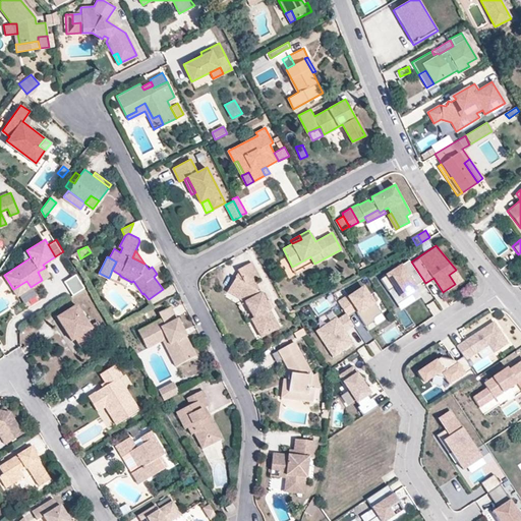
[(289,276),(295,273),(287,256),(281,259),(289,276)]
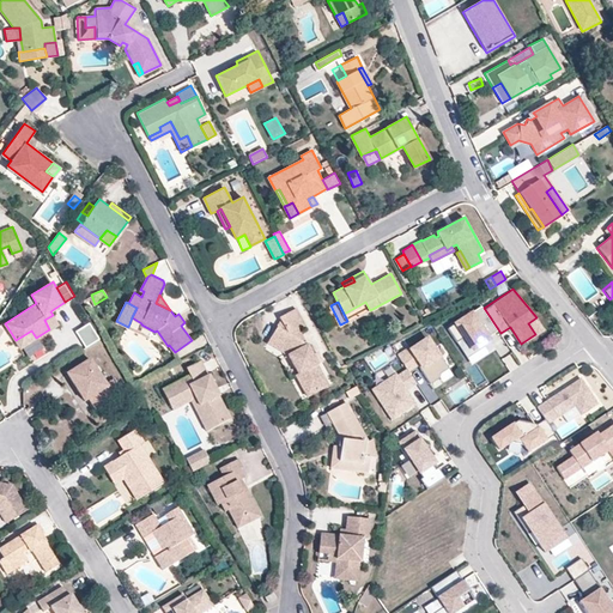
[(484,308),(481,304),(457,320),(456,317),(450,321),(453,323),(448,326),(457,340),(465,335),(473,349),(490,337),(489,335),(498,329),(484,308)]
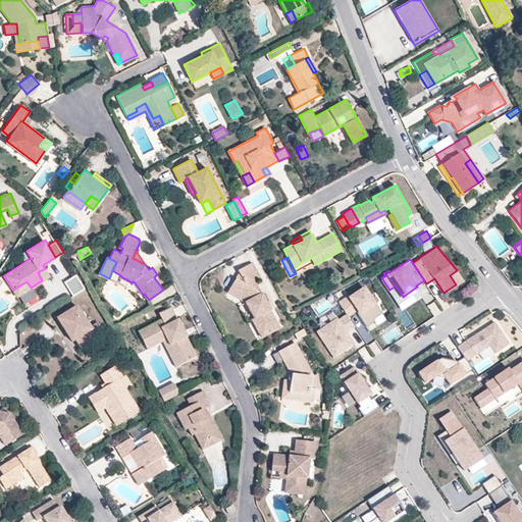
[(266,301),(261,292),(247,283),(254,279),(260,276),(252,261),(238,269),(240,271),(246,282),(236,277),(227,291),(246,301),(255,317),(252,318),(262,336),(279,326),(270,309),(266,301)]
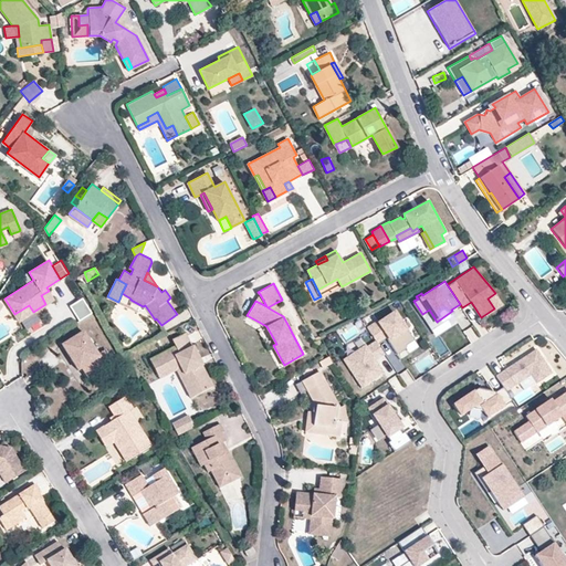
[(53,299),(49,291),(41,295),(45,304),(53,299)]
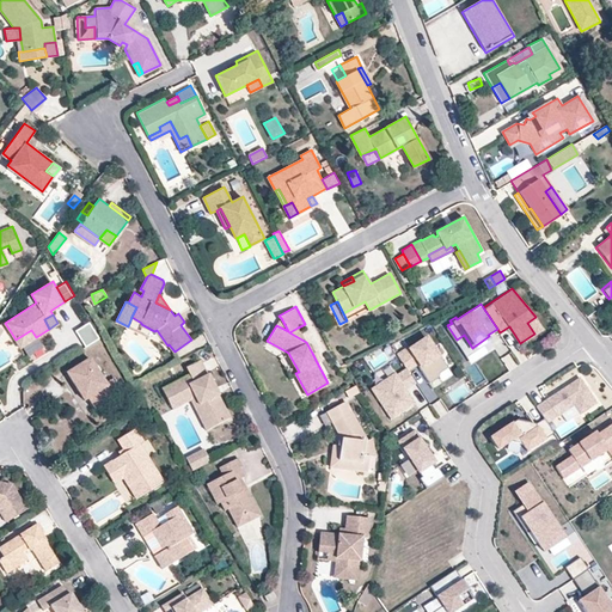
[(544,328),(536,317),(527,323),(534,334),(544,328)]
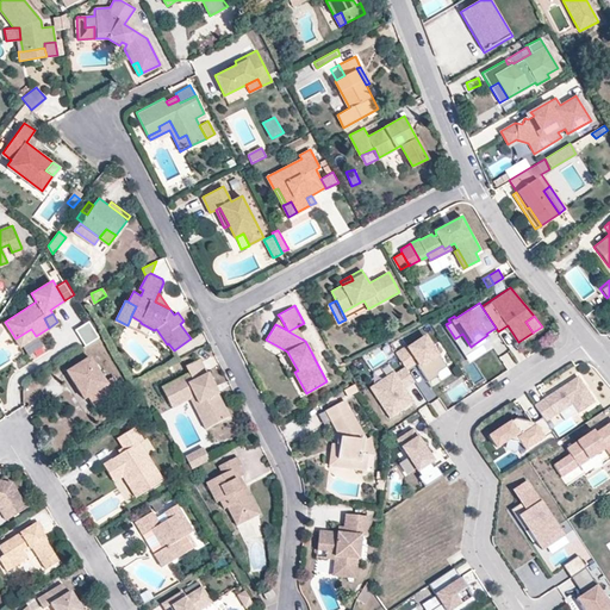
[(287,330),(280,317),(275,324),(287,330)]
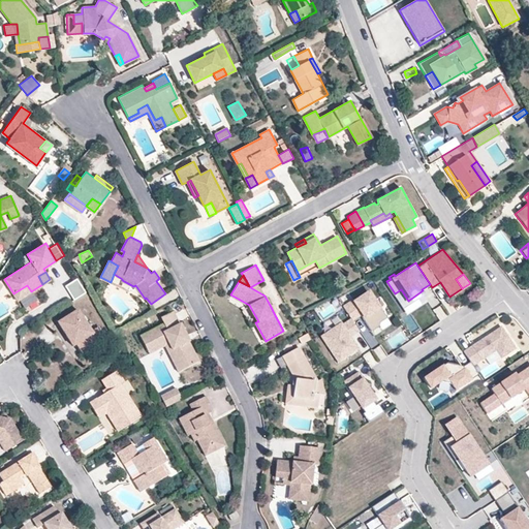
[(75,300),(86,292),(78,279),(66,286),(75,300)]
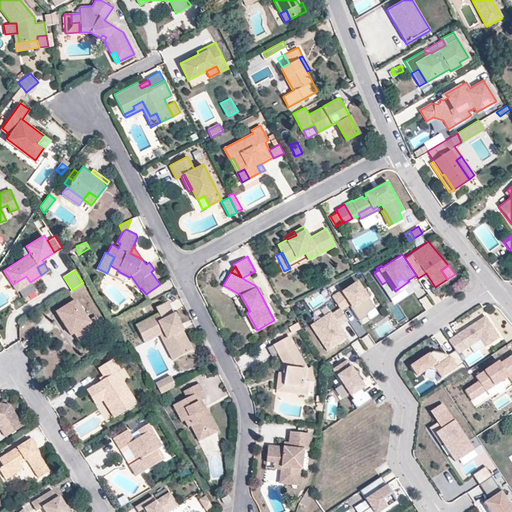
[(256,286),(249,274),(242,278),(256,286)]
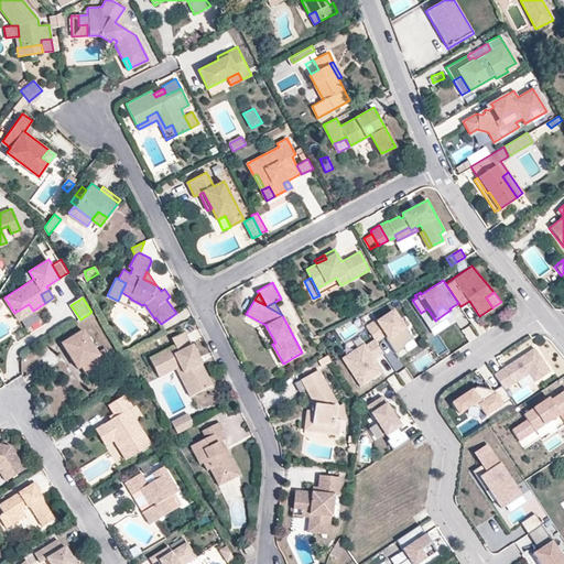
[(33,311),(29,304),(14,313),(19,320),(33,311)]
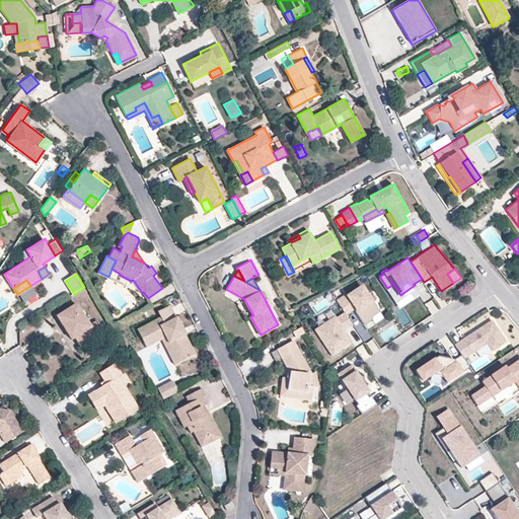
[(400,295),(393,284),(387,288),(394,299),(400,295)]
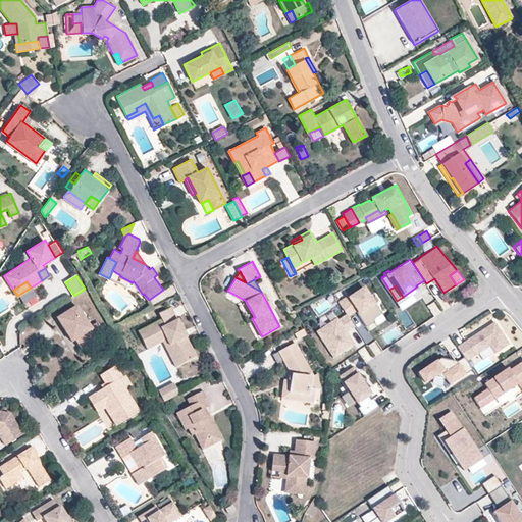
[(374,302),(364,286),(350,296),(349,294),(338,301),(347,312),(348,314),(356,308),(367,324),(374,319),(375,316),(382,311),(375,301),(374,302)]
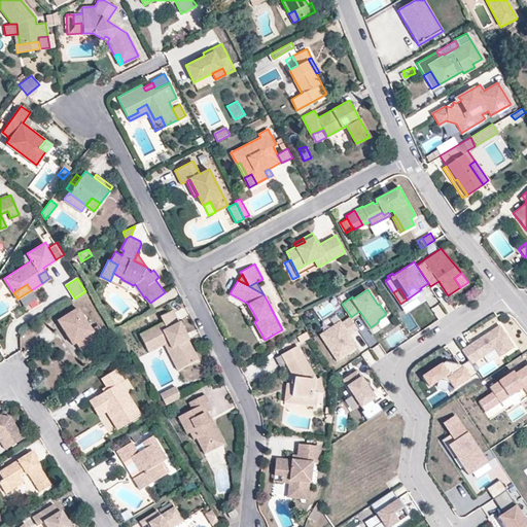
[(76,341),(84,336),(90,345),(106,335),(99,323),(91,328),(77,307),(58,319),(73,343),(76,341)]
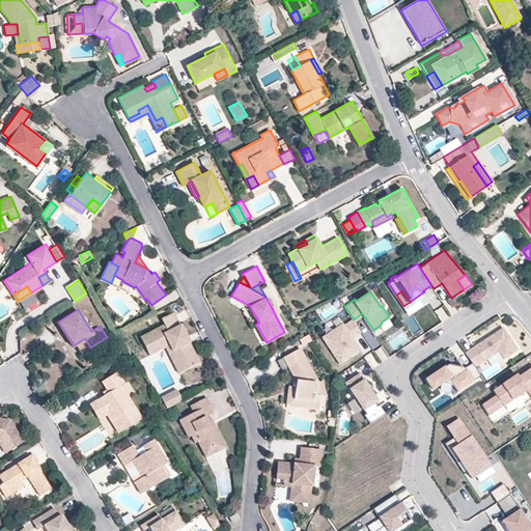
[(187,335),(180,324),(179,325),(173,311),(161,317),(164,324),(140,336),(146,346),(152,343),(155,347),(167,341),(177,361),(183,359),(187,368),(199,362),(189,341),(187,343),(184,337),(187,335)]
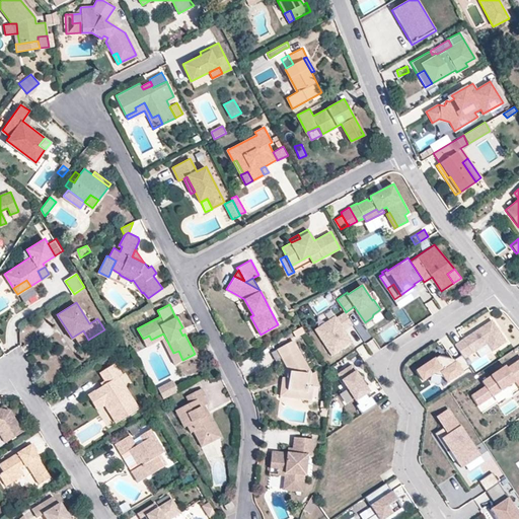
[(352,340),(344,328),(353,322),(346,312),(345,310),(337,316),(335,314),(315,327),(331,353),(352,340)]
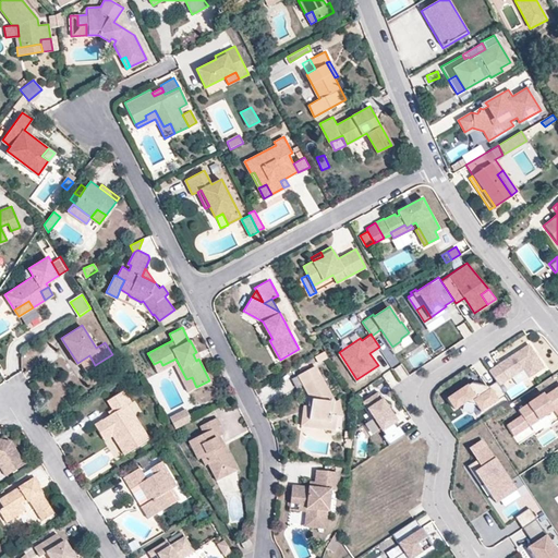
[(543,367),(528,343),(513,353),(514,355),(511,359),(509,356),(488,370),(496,381),(498,385),(523,368),(529,377),(543,367)]
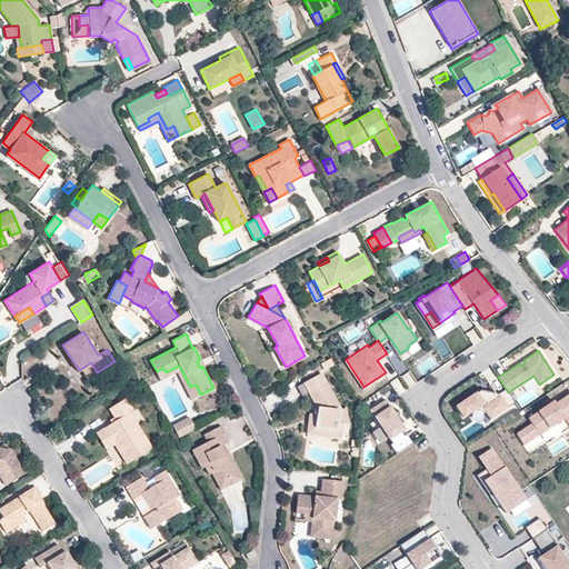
[(390,360),(400,373),(406,369),(397,356),(390,360)]
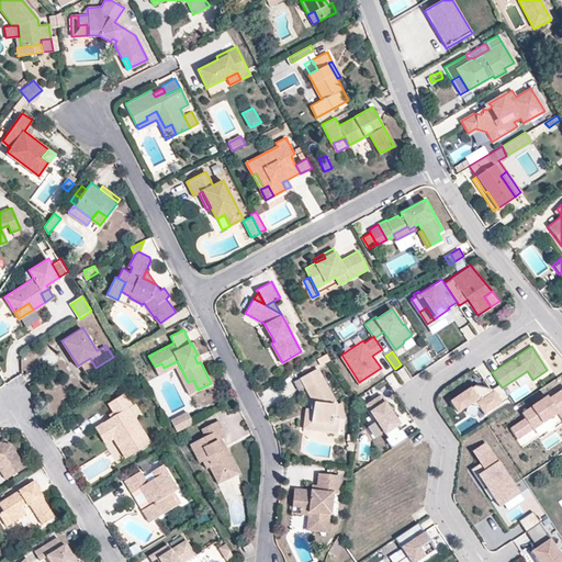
[(330,360),(327,355),(318,359),(321,364),(330,360)]
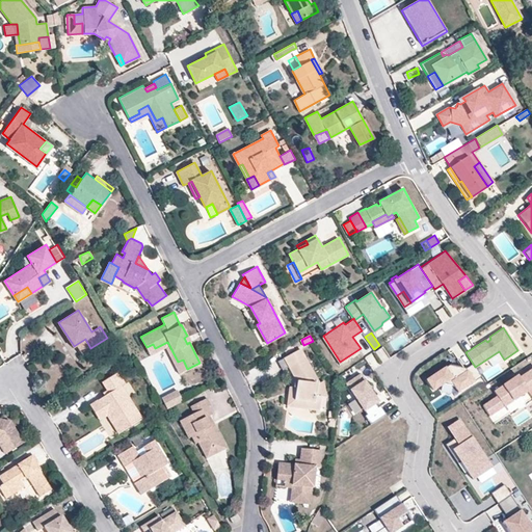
[(90,348),(85,339),(77,344),(83,353),(90,348)]
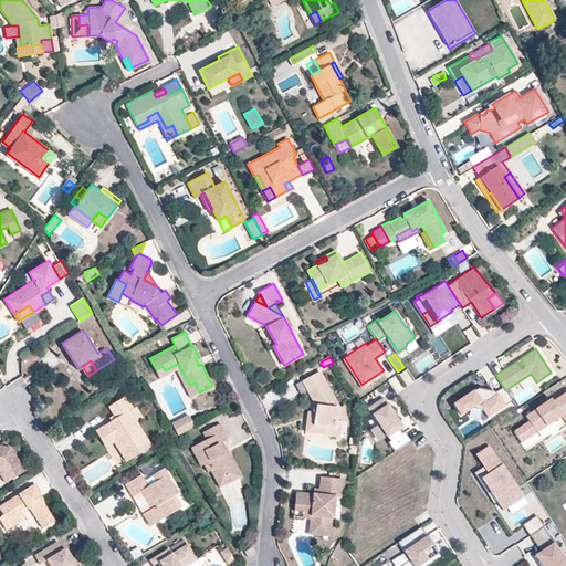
[(189,385),(178,364),(165,370),(163,366),(156,369),(159,377),(176,368),(190,397),(199,392),(195,383),(189,385)]
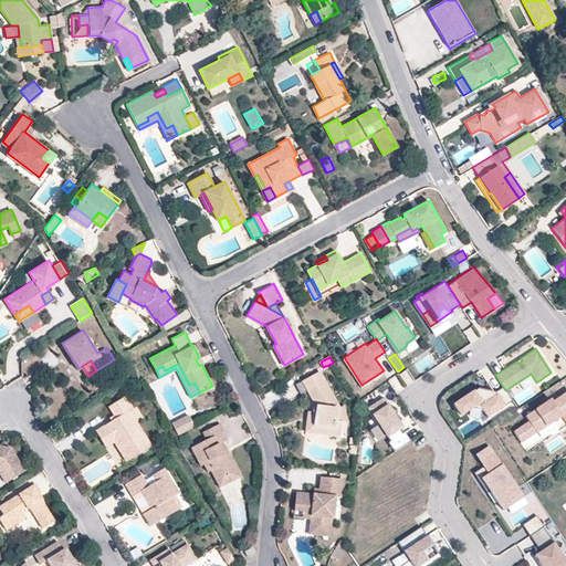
[(408,368),(399,374),(407,386),(416,380),(408,368)]
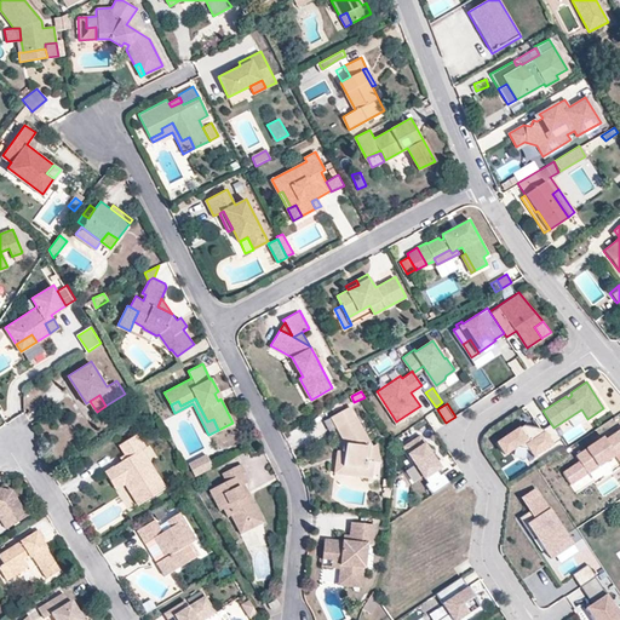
[(367,460),(369,447),(373,446),(351,406),(327,419),(333,429),(337,428),(345,443),(343,443),(343,451),(345,452),(344,464),(356,466),(361,476),(373,477),(374,461),(367,460)]
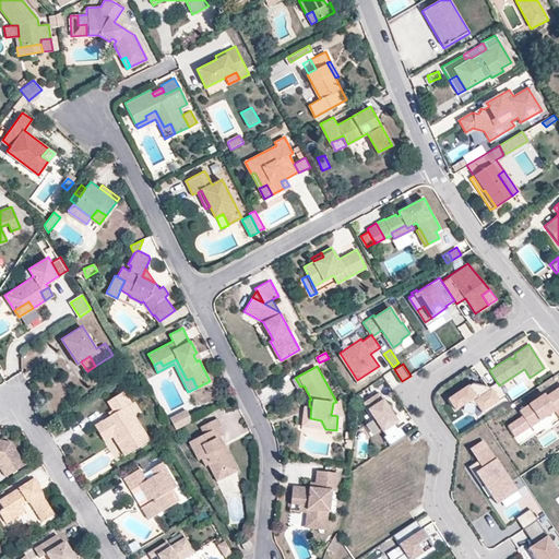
[(506,395),(499,385),(497,382),(488,388),(487,387),(471,383),(448,399),(454,409),(464,403),(477,405),(482,412),(506,395)]
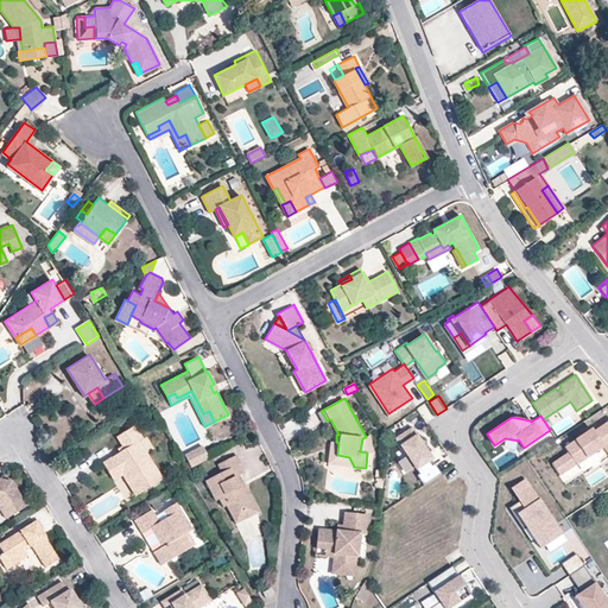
[(582,470),(583,473),(607,456),(607,450),(603,444),(607,441),(607,419),(595,429),(593,426),(564,445),(568,450),(553,461),(567,481),(582,470)]
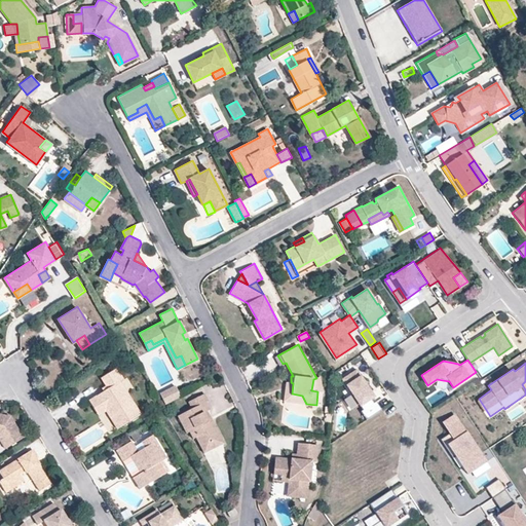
[(141,414),(120,381),(123,379),(116,368),(101,377),(108,388),(89,400),(97,411),(107,405),(120,426),(141,414)]
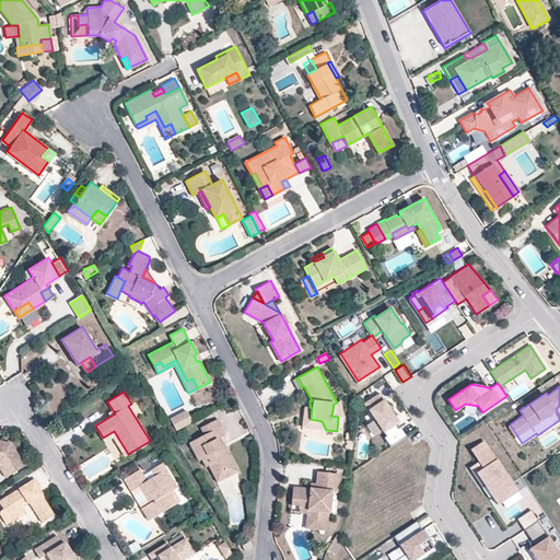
[(397,421),(395,423),(393,424),(389,420),(392,419),(395,417),(378,394),(364,403),(386,435),(384,436),(389,445),(406,435),(397,421)]
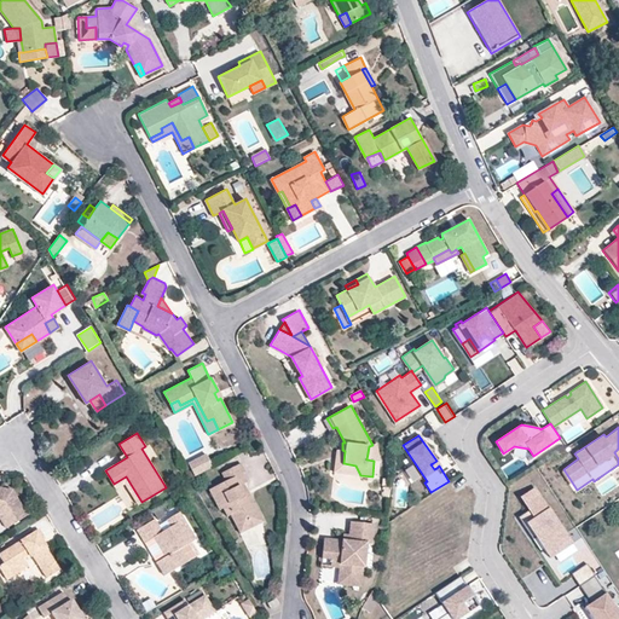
[(380,461),(376,443),(372,445),(369,446),(366,460),(374,461),(380,461)]
